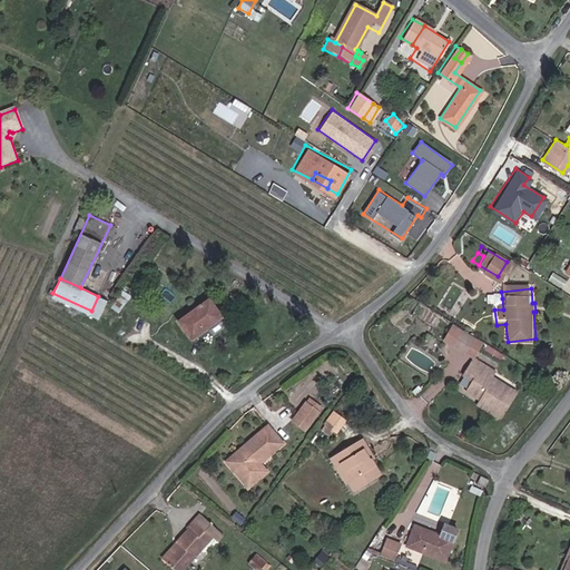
[(494,310),(503,310),(502,298),(493,300),(494,310)]
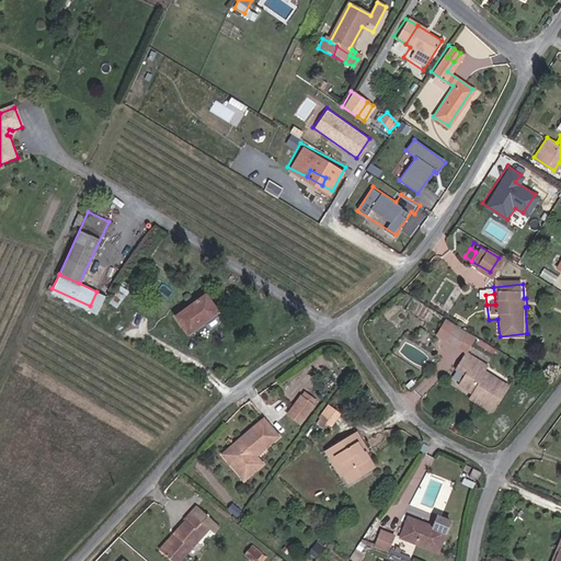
[(204,333),(219,322),(199,296),(169,317),(181,333),(196,323),(199,327),(204,333)]
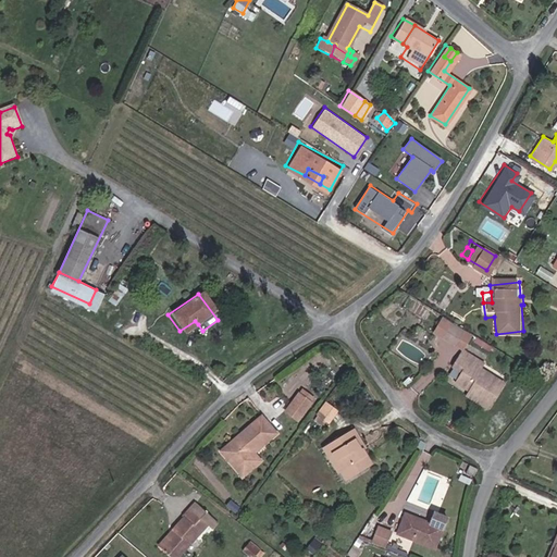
[(163,317),(178,337),(198,324),(195,321),(180,331),(168,314),(163,317)]
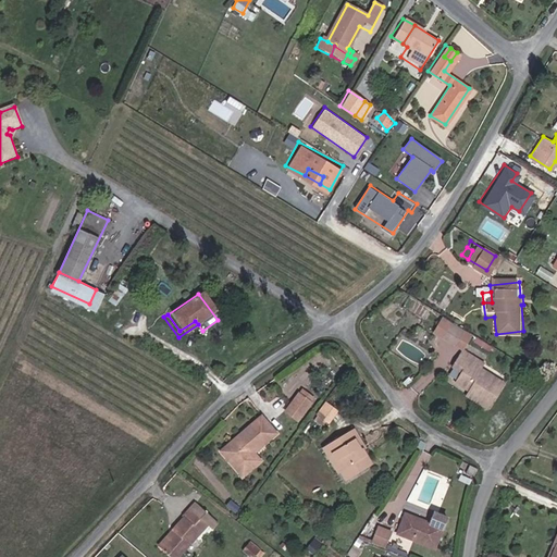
[(446,336),(458,345),(462,336),(450,329),(446,336)]
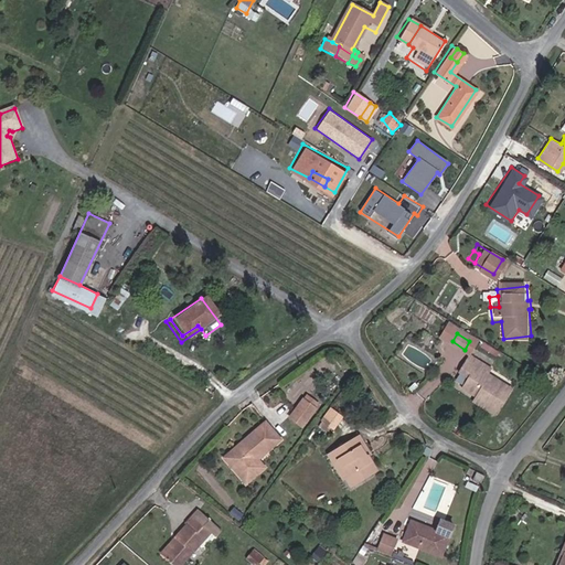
[(475,355),(479,348),(469,341),(465,350),(475,355)]
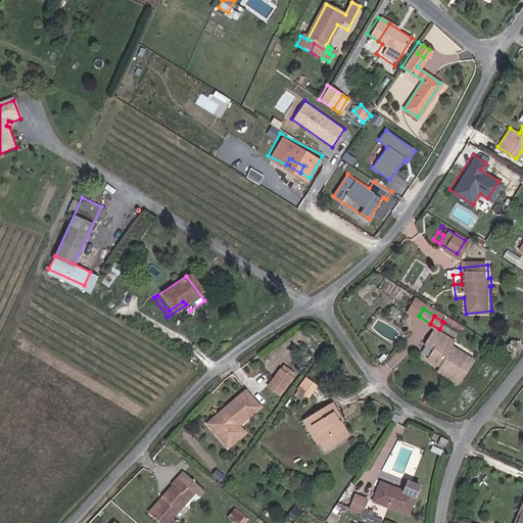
[(459,383),(474,360),(453,345),(456,339),(439,329),(436,335),(441,339),(438,345),(432,354),(444,363),(448,366),(443,373),(459,383)]
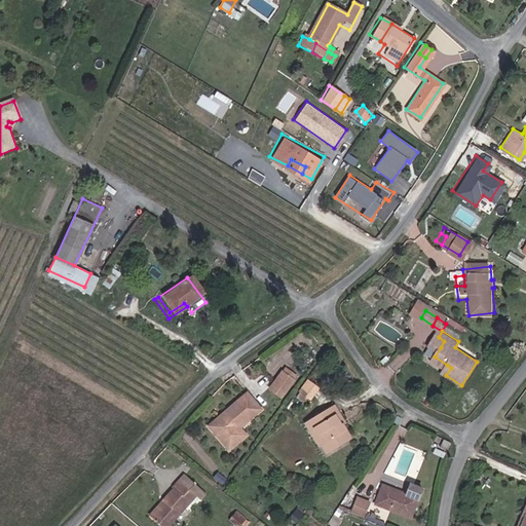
[(435,343),(441,347),(444,341),(439,337),(435,343)]
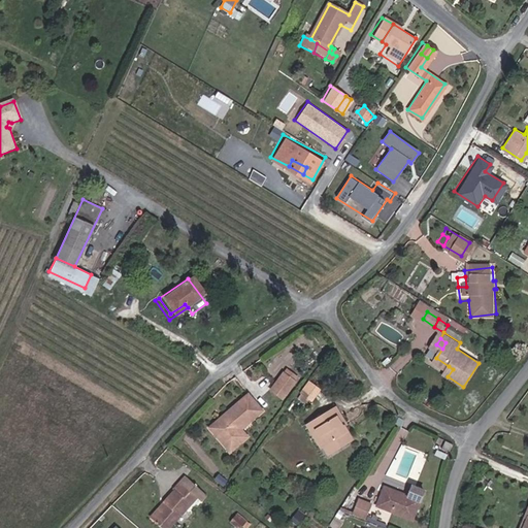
[(448,376),(453,369),(449,366),(443,374),(448,376)]
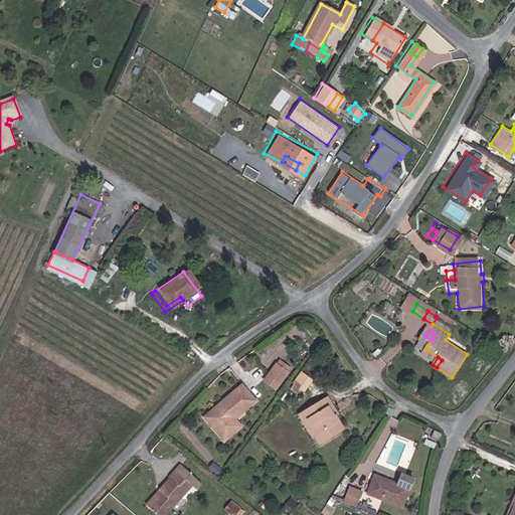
[(269,379),(279,387),(292,370),(281,363),(269,379)]
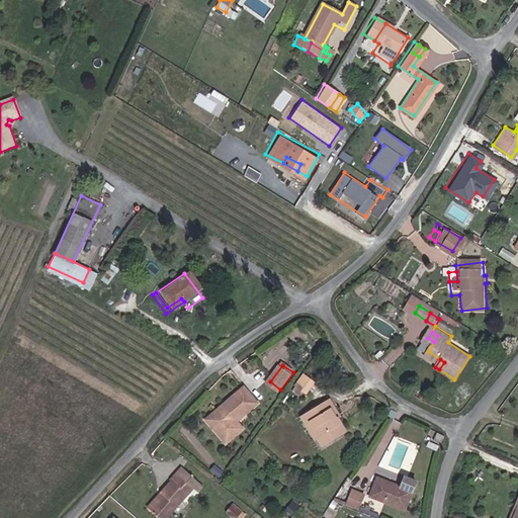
[(305,396),(315,382),(304,374),(293,387),(305,396)]
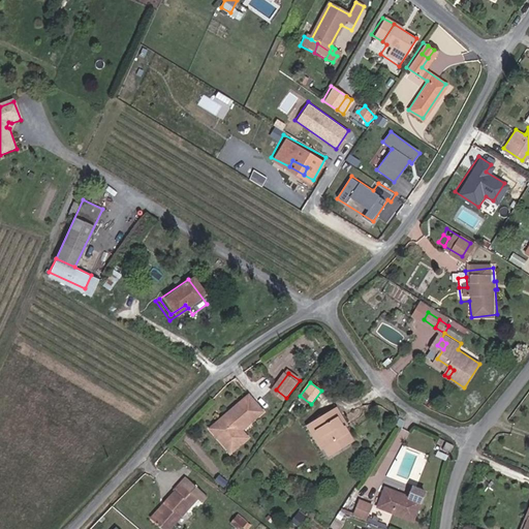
[(246,416),(249,419),(263,409),(250,391),(211,421),(230,446),(247,433),(241,426),(238,422),(246,416)]
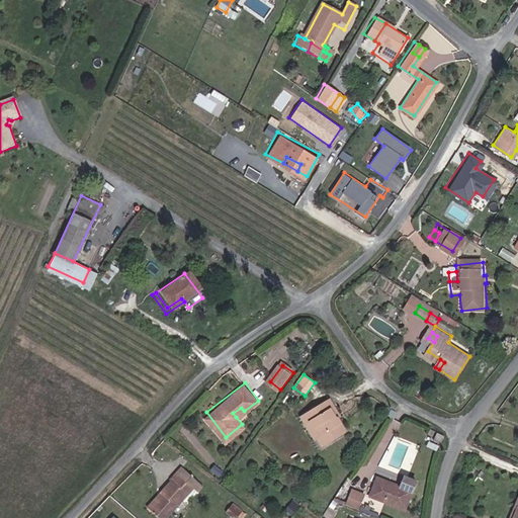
[(337,415),(338,414),(328,396),(323,399),(334,417),(337,415)]
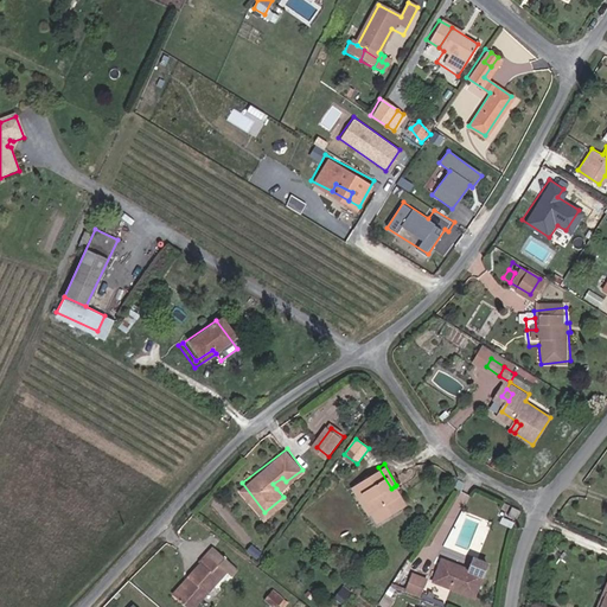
[(375,521),(404,503),(395,486),(391,489),(378,467),(357,480),(368,502),(365,503),(375,521)]
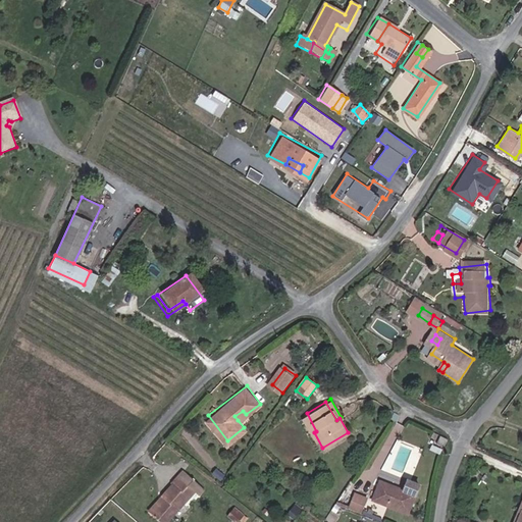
[(235,416),(238,420),(246,414),(243,411),(235,416)]
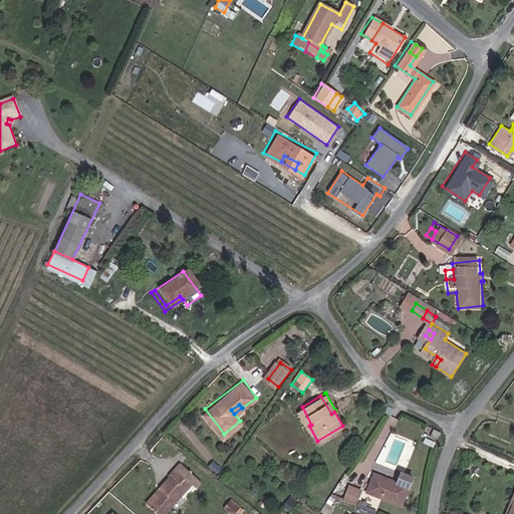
[(309,426),(311,425),(302,407),(297,410),(306,428),(309,426)]
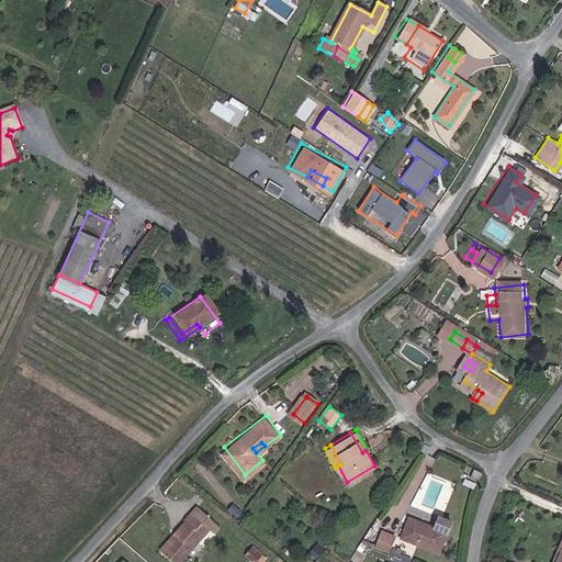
[(247,490),(254,495),(259,491),(251,484),(247,490)]
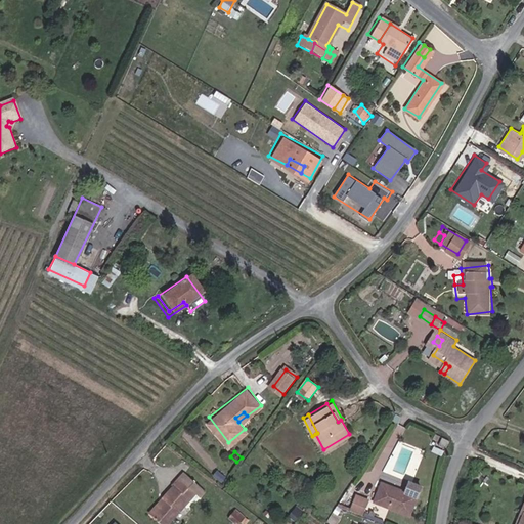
[(150,515),(162,523),(163,523),(194,490),(200,493),(206,485),(184,468),(171,482),(173,484),(162,495),(165,498),(150,515)]
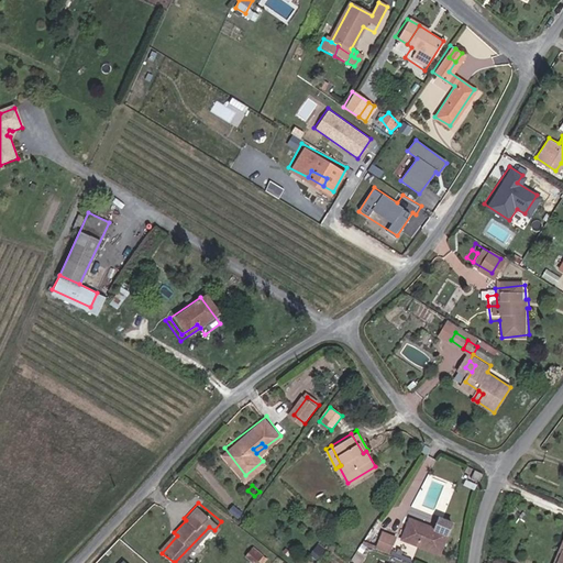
[(427,526),(429,520),(409,512),(407,518),(427,526)]
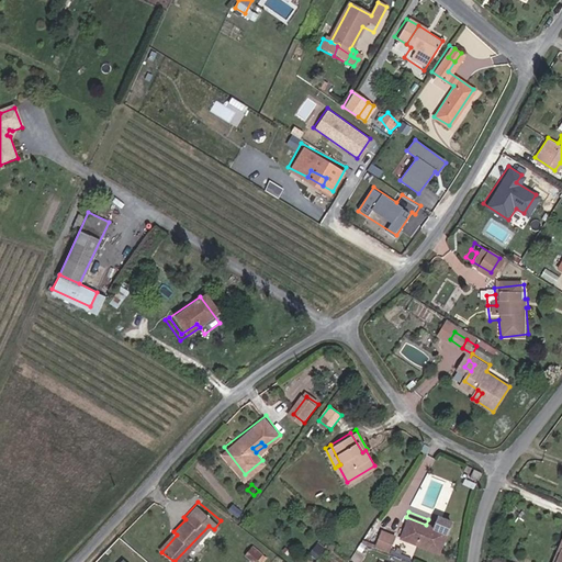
[(406,517),(401,532),(441,547),(452,516),(442,513),(439,523),(428,519),(426,525),(406,517)]
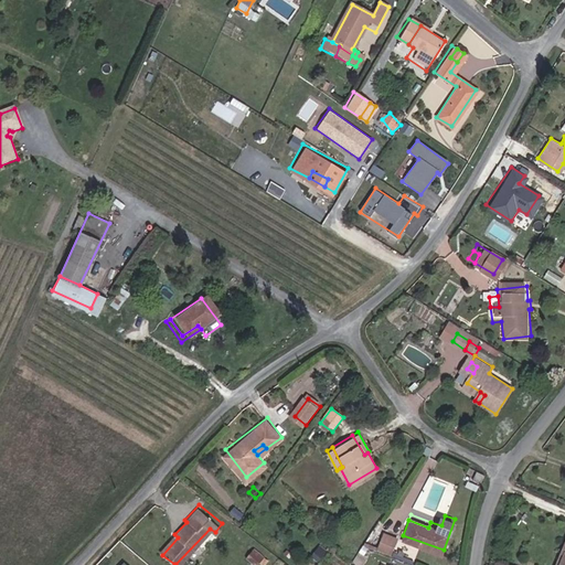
[(564,564),(564,524),(557,544),(561,545),(553,564),(564,564)]
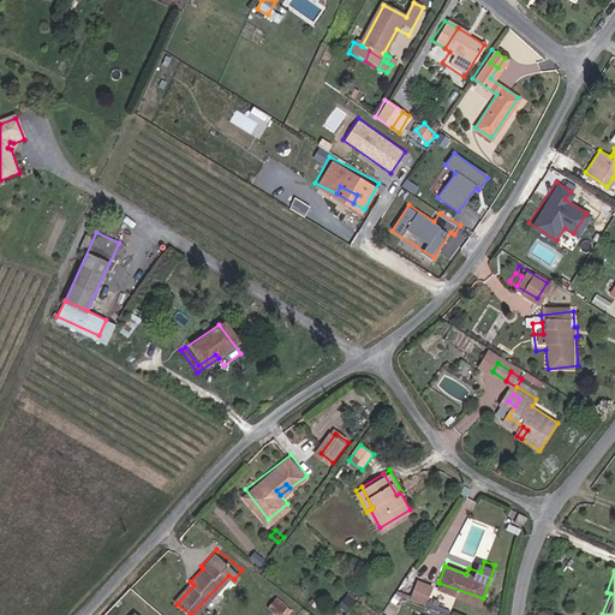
[(410,595),(425,601),(433,584),(417,577),(410,595)]
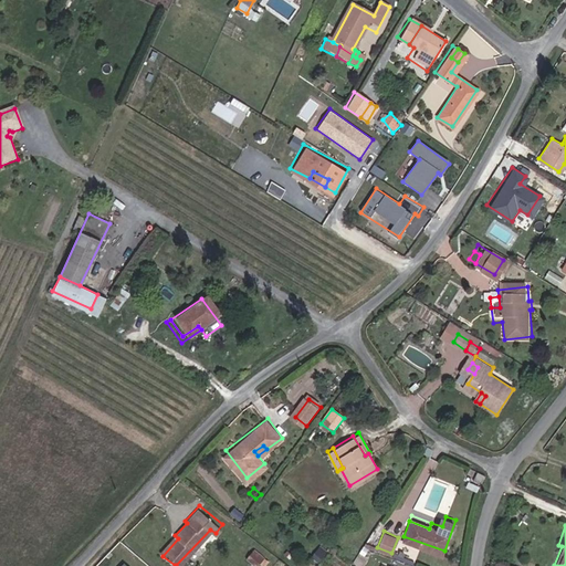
[(554,565),(562,546),(558,545),(549,565),(554,565)]
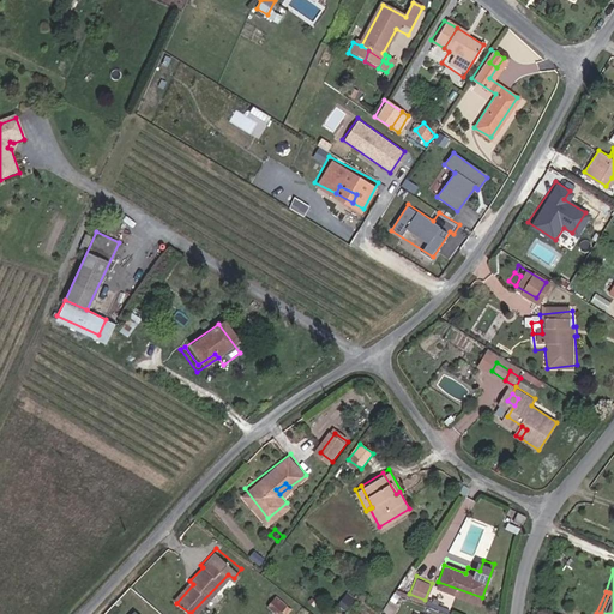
[(283,607),(288,602),(276,593),(271,597),(283,607)]
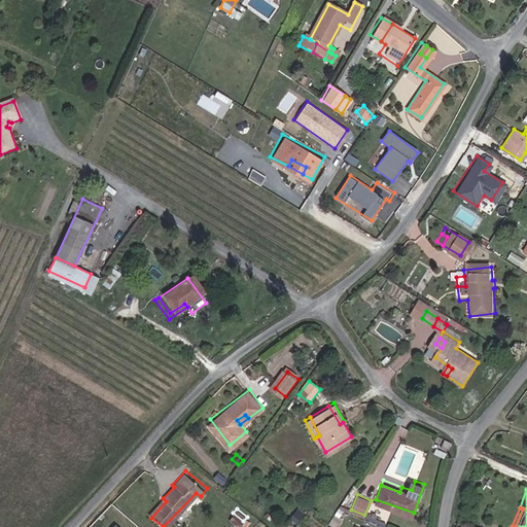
[(227,521),(235,526),(237,526),(243,521),(233,513),(227,521)]
